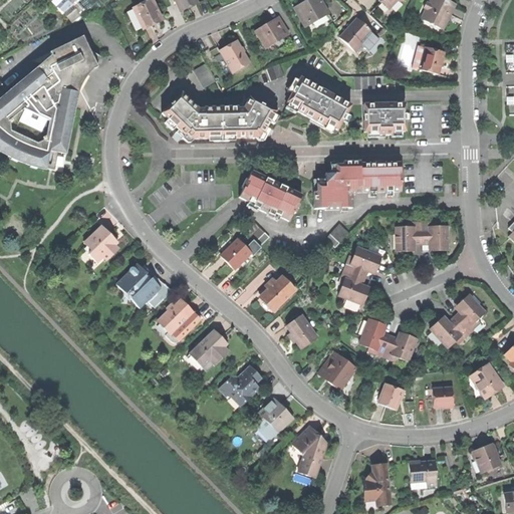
[(54,0),(72,22),(82,14),(70,0),(54,0)]
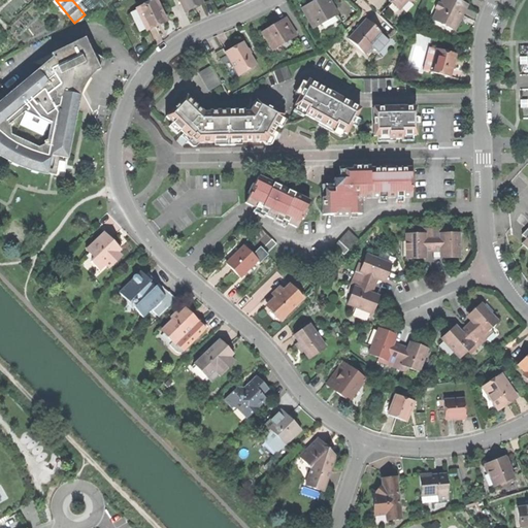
[(155,0),(137,8),(146,30),(153,28),(157,26),(156,23),(165,19),(156,0),(155,0)]
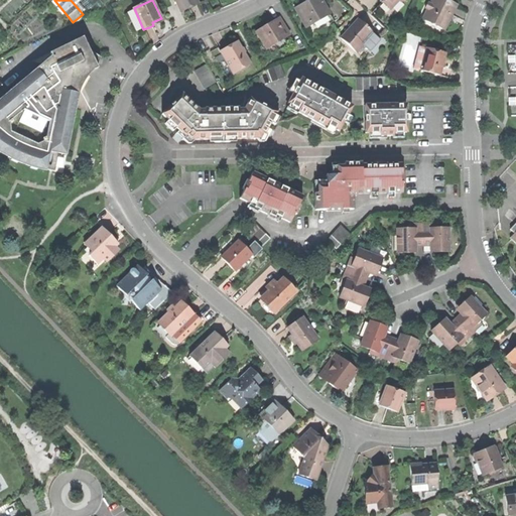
[(174,0),(180,12),(189,8),(199,4),(197,0),(174,0)]
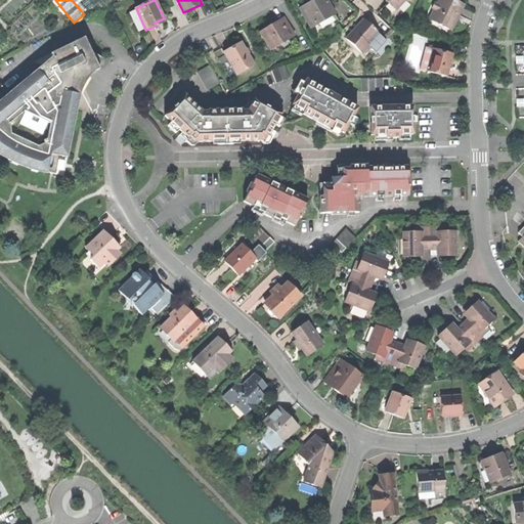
[(300,8),(311,28),(336,15),(326,0),(314,0),(311,2),(300,8)]
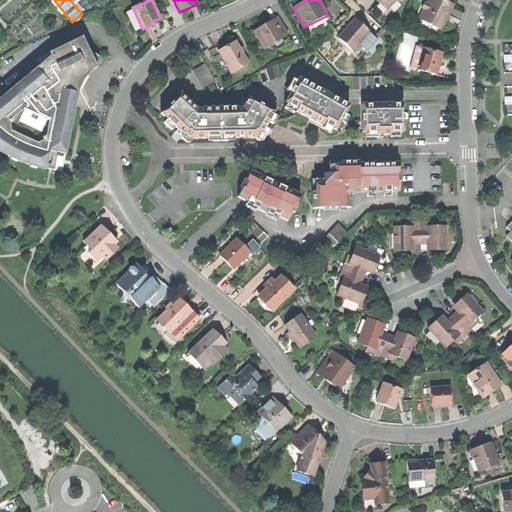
[(379,0),(388,8),(396,0),(379,0)]
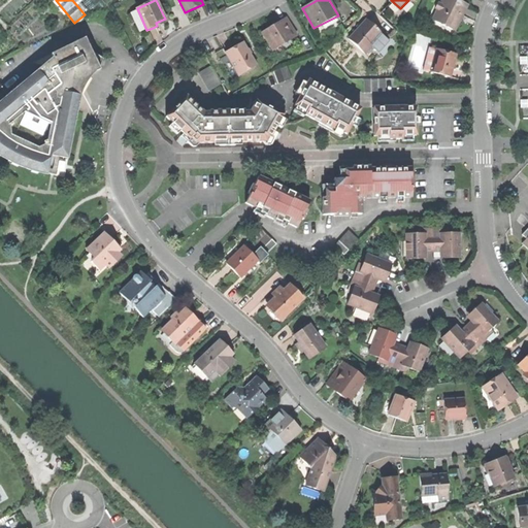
[(433,20),(455,30),(461,18),(468,4),(459,0),(442,0),(440,4),(438,2),(435,8),(438,9),(433,20)]
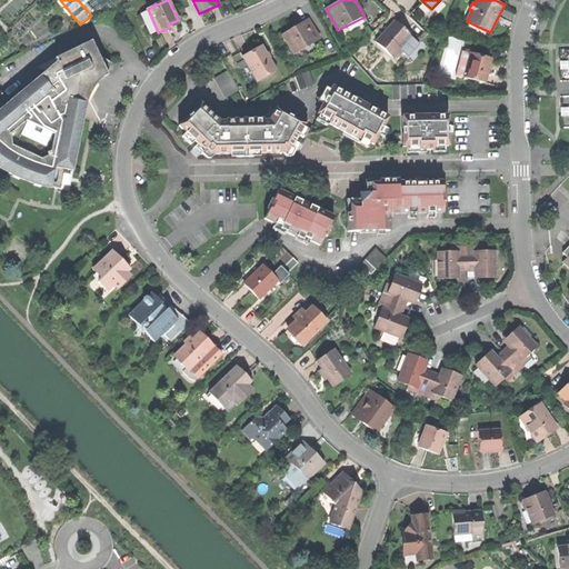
[(390,27),(376,42),(395,60),(402,51),(399,47),(410,35),(396,20),(390,27)]
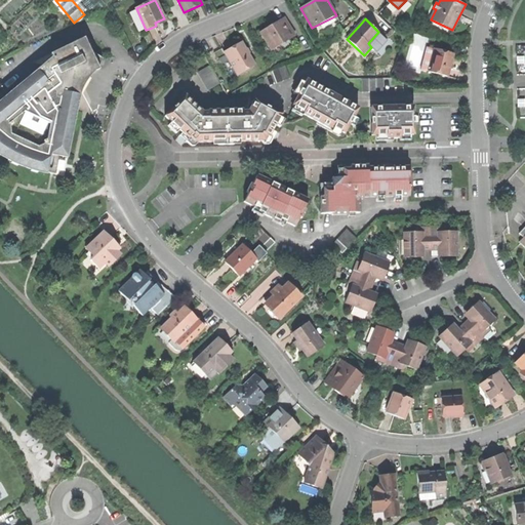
[(259,32),(271,50),(288,40),(295,35),(287,21),(279,25),(277,22),(272,25),(259,32)]
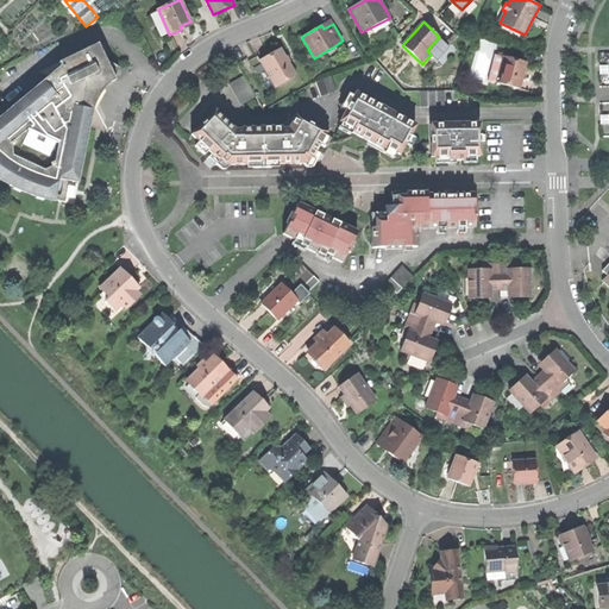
[(447,44),(439,37),(427,50),(431,55),(434,58),(447,44)]
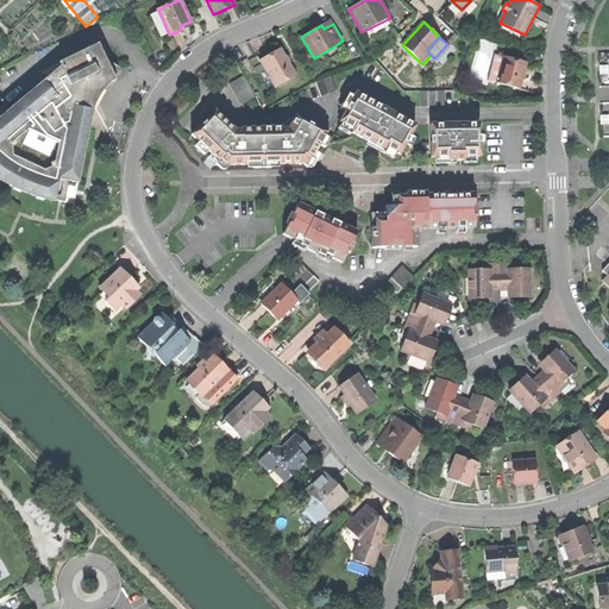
[(57,179),(76,182),(77,175),(80,175),(86,145),(89,125),(88,125),(90,110),(87,104),(96,100),(92,90),(115,80),(98,43),(58,63),(61,68),(50,77),(46,80),(45,79),(39,83),(41,86),(30,93),(29,92),(23,96),(24,98),(13,107),(12,105),(5,111),(7,112),(0,117),(0,179),(13,187),(12,189),(19,193),(20,190),(36,195),(35,198),(43,200),(43,198),(52,199),(57,179)]
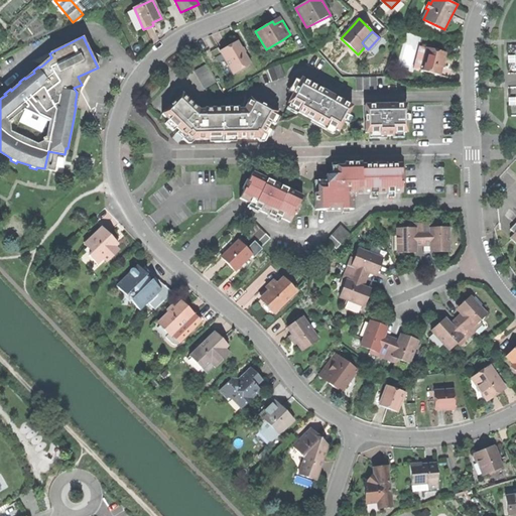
[(286,45),(283,39),(266,49),(269,55),(286,45)]
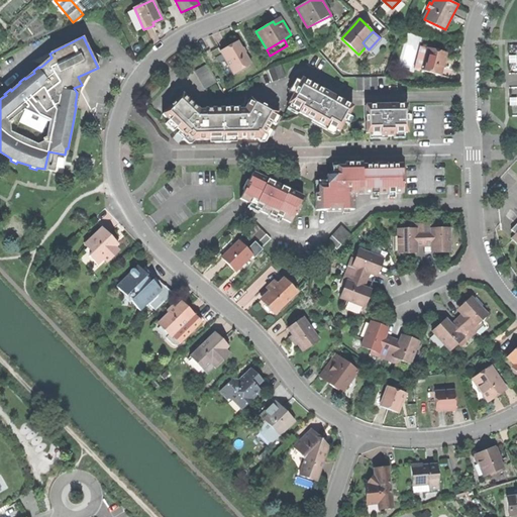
[(221,52),(233,74),(250,64),(237,41),(228,46),(221,52)]
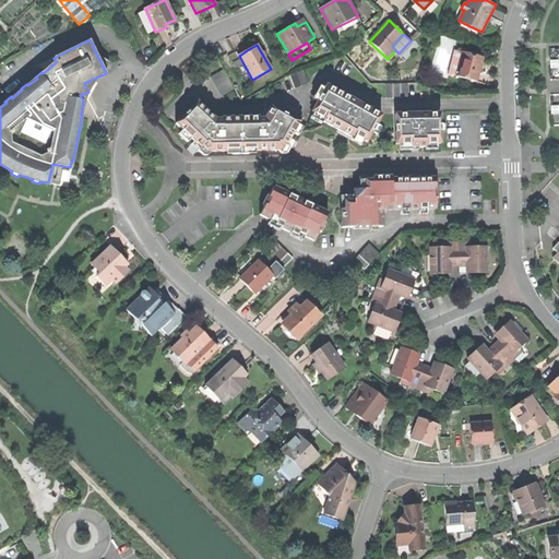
[(448,73),(456,75),(462,51),(453,49),(448,73)]
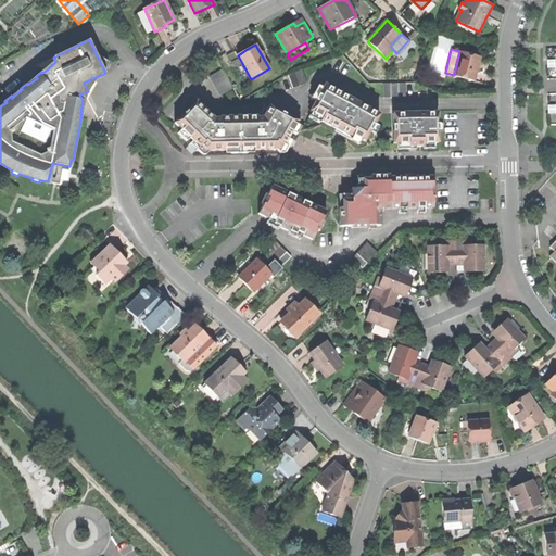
[(454,75),(474,80),(476,71),(479,57),(459,51),(454,75)]
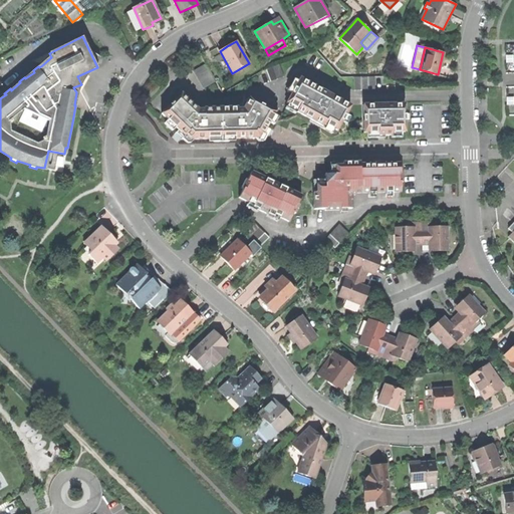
[(32,61),(42,65),(51,57),(49,53),(32,61)]
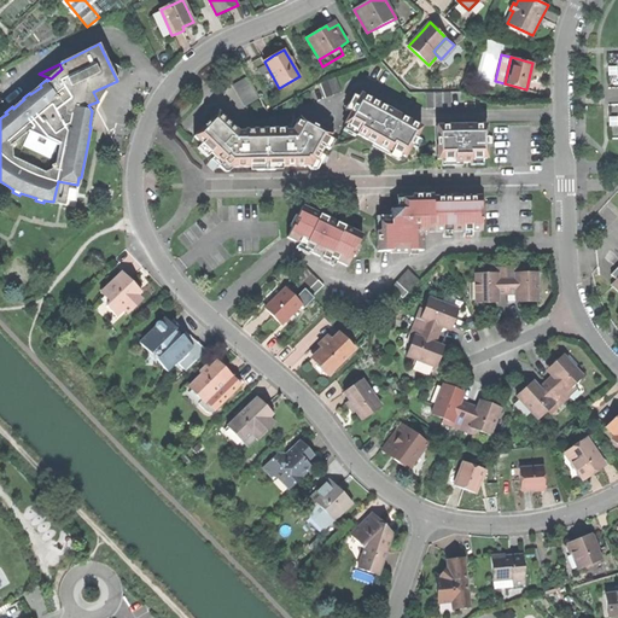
[(232,85),(237,93),(251,83),(248,76),(232,85)]
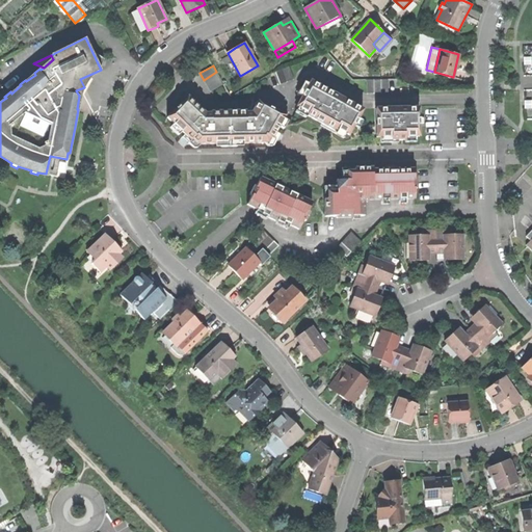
[(275,71),(280,84),(293,79),(289,67),(275,71)]
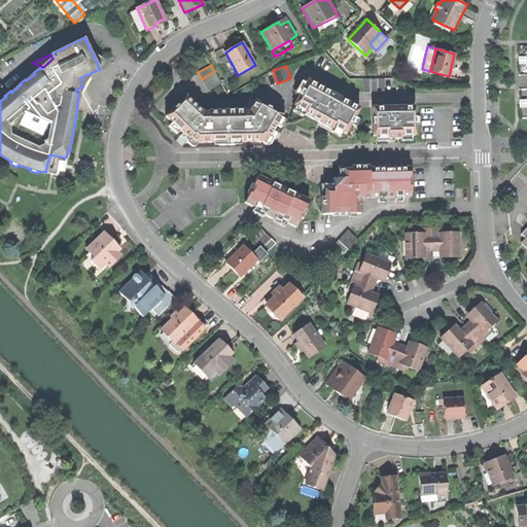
[(202,79),(205,85),(218,78),(214,71),(202,79)]
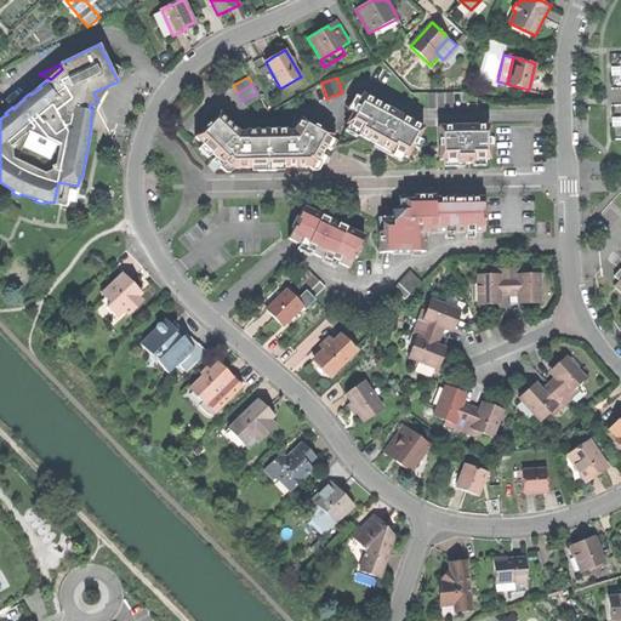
[(257,92),(241,101),(246,108),(261,98),(257,92)]
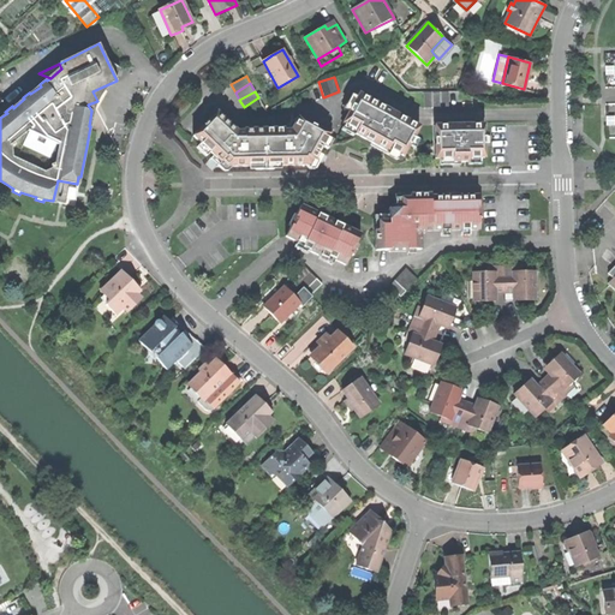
[(449,93),(424,91),(424,107),(449,108),(449,93)]
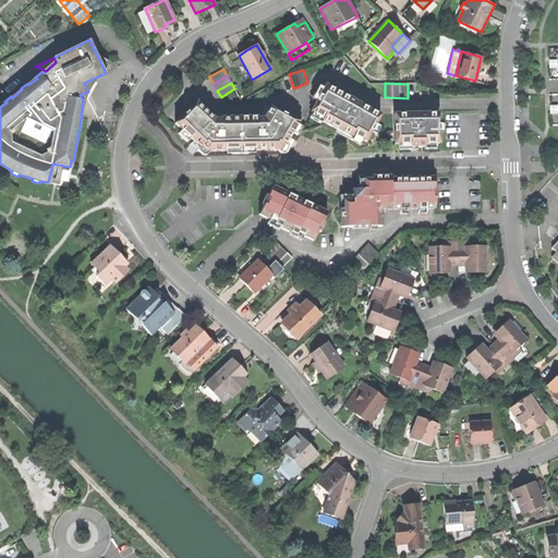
[(380,116),(326,84),(311,111),(312,112),(323,118),(322,121),(329,125),(337,130),(351,137),(353,135),(363,141),(365,142),(380,116)]
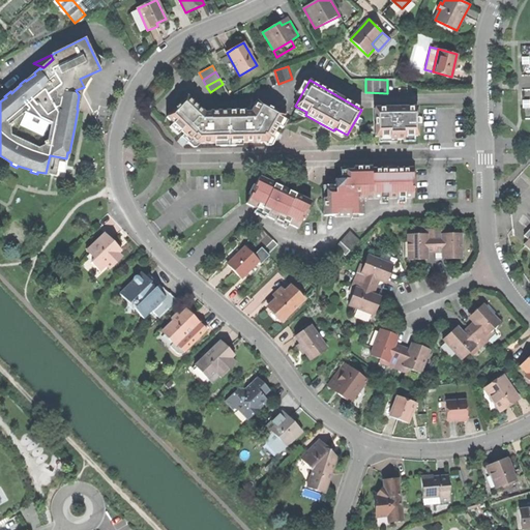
[(192,140),(195,142),(195,144),(205,144),(218,144),(221,141),(228,141),(228,111),(210,111),(210,113),(204,113),(186,96),(167,117),(174,123),(181,130),(184,134),(181,137),(188,143),(192,140)]
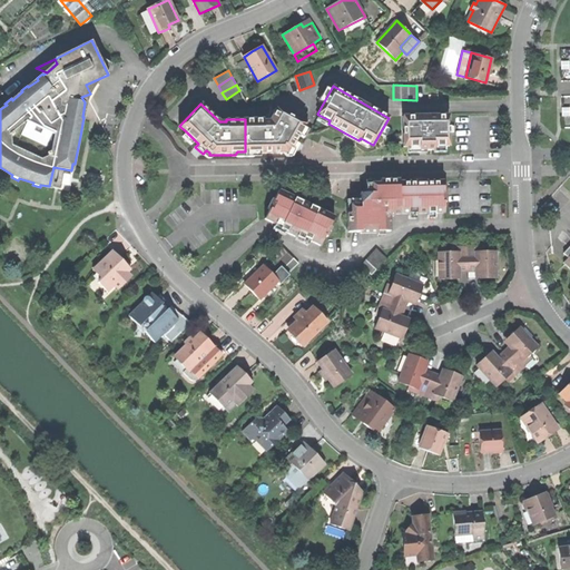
[(300,143),(296,141),(305,124),(276,108),(269,120),(263,120),(263,119),(245,119),(245,151),(254,151),(256,154),(269,153),(287,153),(291,147),(295,150),(300,143)]
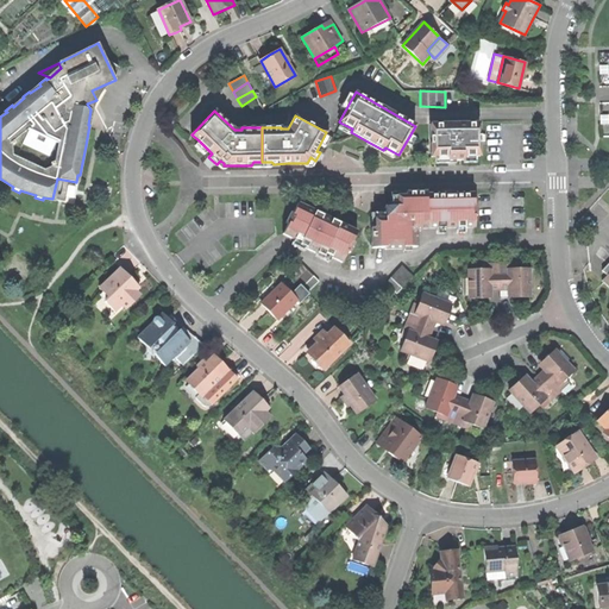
[(350,135),(351,132),(352,129),(340,123),(338,129),(350,135)]
